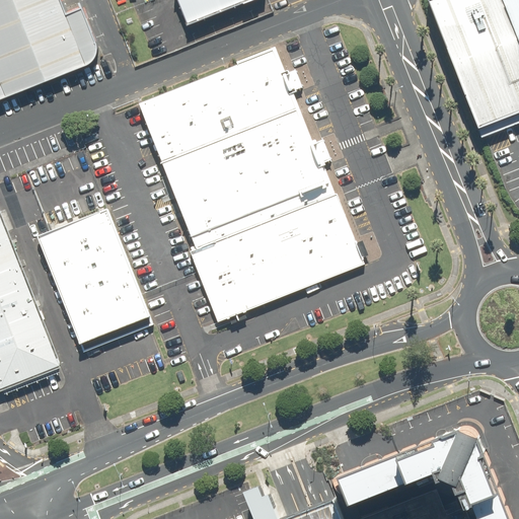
[(98,48),(98,41),(84,3),(69,9),(65,0),(0,0),(0,94),(91,59),(96,54),(98,48)]
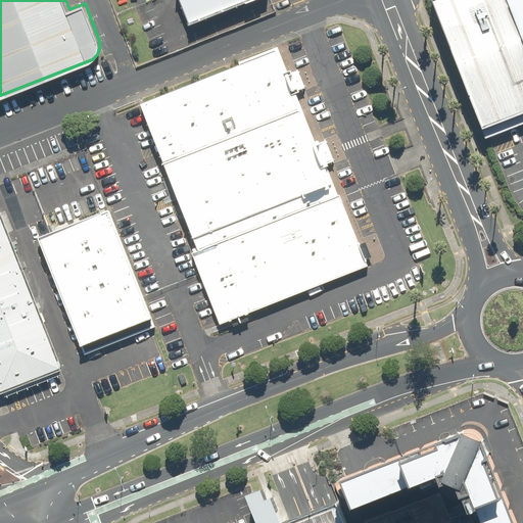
[(183,0),(193,25),(252,0),(183,0)]
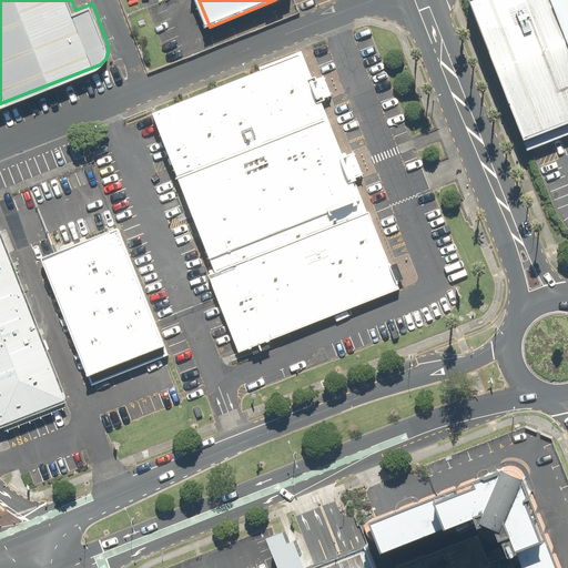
[(567,0),(469,0),(524,140),(567,121),(567,0)]
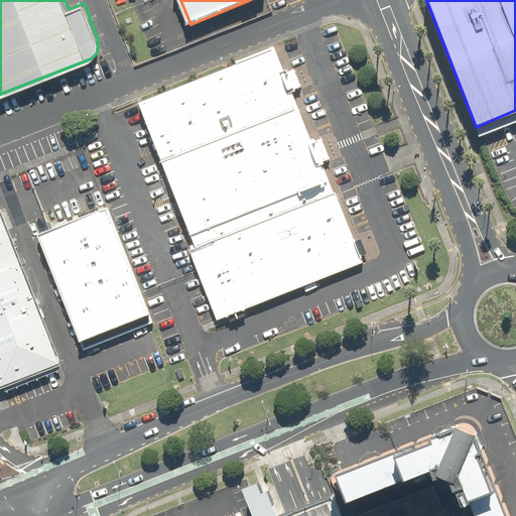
[(271,46),(132,102),(134,108),(219,318),(281,293),(357,263),(271,46)]
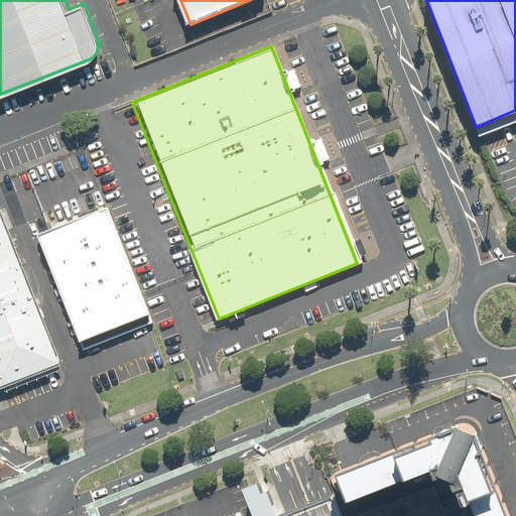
[(108,206),(34,236),(78,340),(146,312),(108,206)]
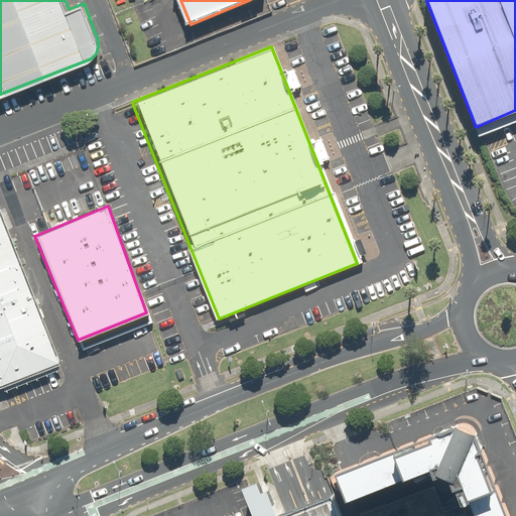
[(0,209),(0,385),(1,389),(62,365),(0,209)]
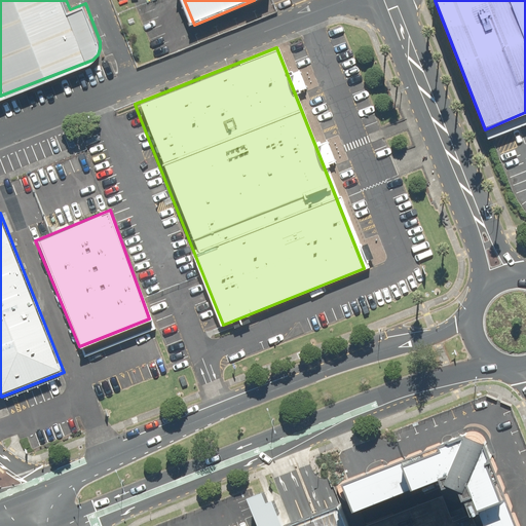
[(467,423),(345,475),(357,501),(450,464),(470,472),(489,525),(520,525),(483,430),(467,423)]
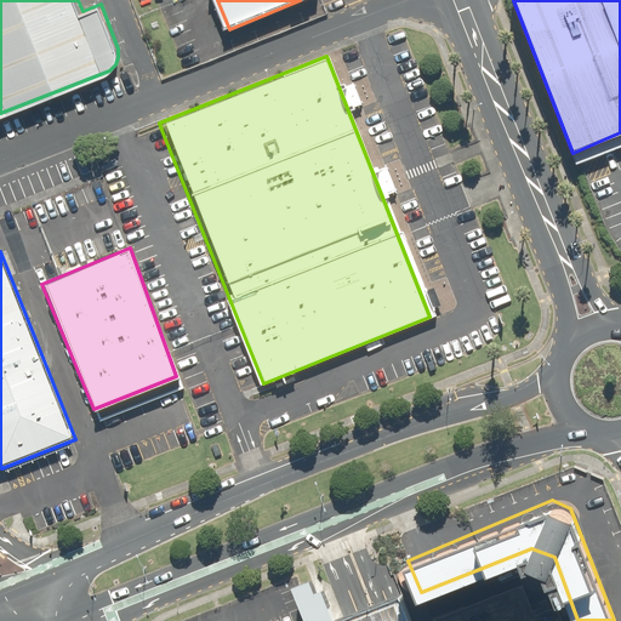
[(410,620),(399,594),(391,598),(380,602),(364,608),(351,614),(343,616),(337,620),(324,586),(314,588),(309,576),(303,579),(297,581),(294,582),(303,608),(308,620),(410,620)]
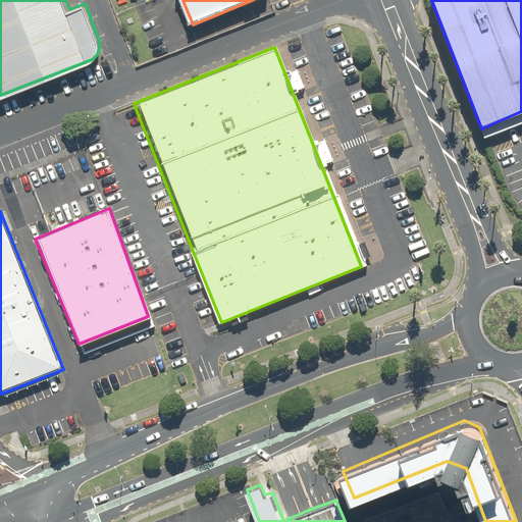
[(439,489),(357,521),(478,521),(473,508),(463,512),(459,504),(447,509),(439,489)]
